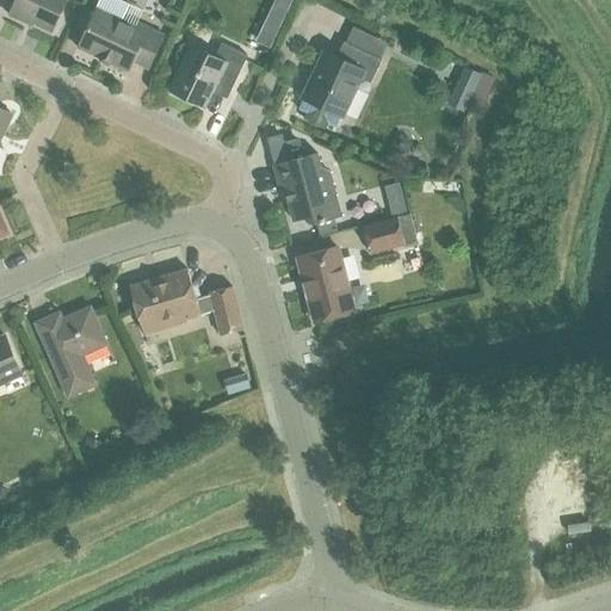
[(16,0),(10,14),(25,23),(26,19),(54,32),(68,0),(16,0)]
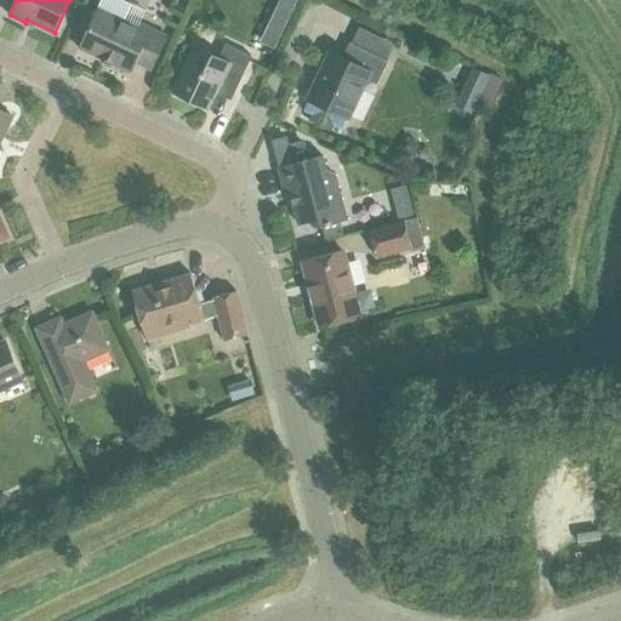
[(102,0),(97,11),(79,49),(103,60),(103,62),(112,66),(113,64),(132,73),(137,63),(153,70),(167,38),(140,24),(126,17),(132,5),(120,0),(102,0)]
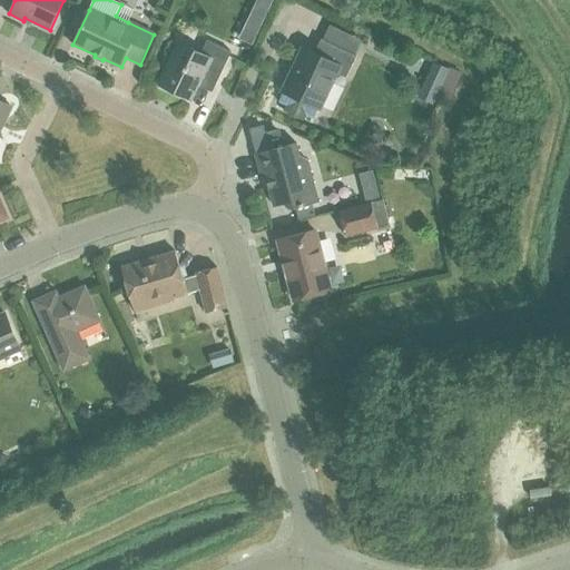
[(258,0),(254,10),(267,17),(274,0),(258,0)]
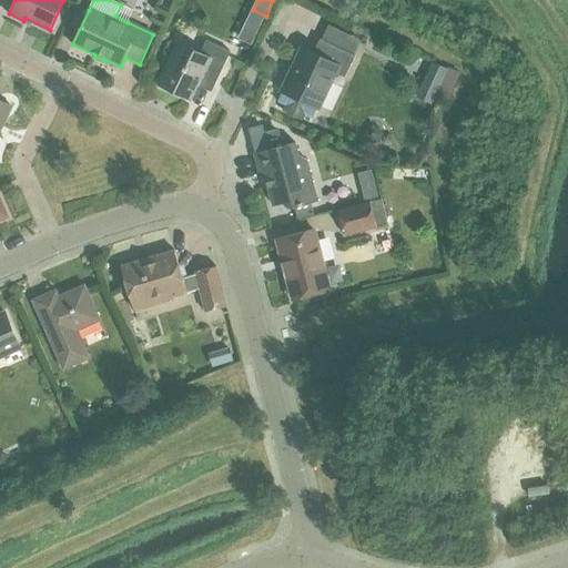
[(281,91),(283,93),(279,103),(285,107),(283,112),(304,121),(306,117),(314,120),(318,109),(320,110),(336,73),(345,78),(355,56),(321,39),(314,53),(305,49),(293,74),(290,73),(281,91)]
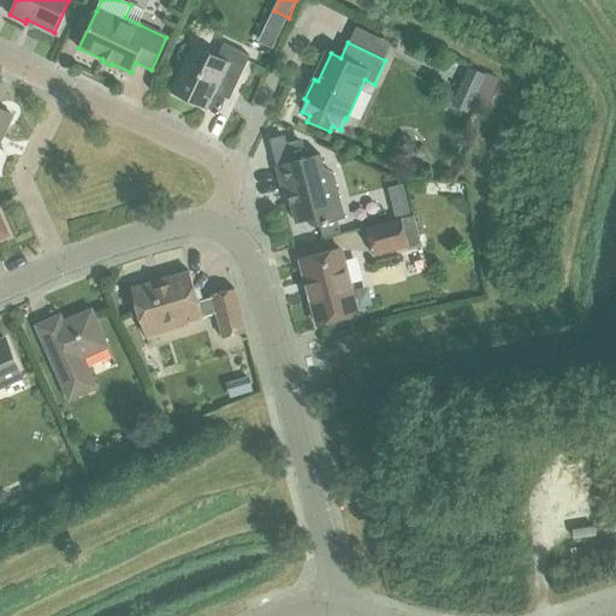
[(185,64),(172,92),(188,99),(188,100),(207,108),(219,84),(234,92),(250,57),(224,43),(218,58),(189,45),(183,46),(178,55),(181,61),(185,64)]
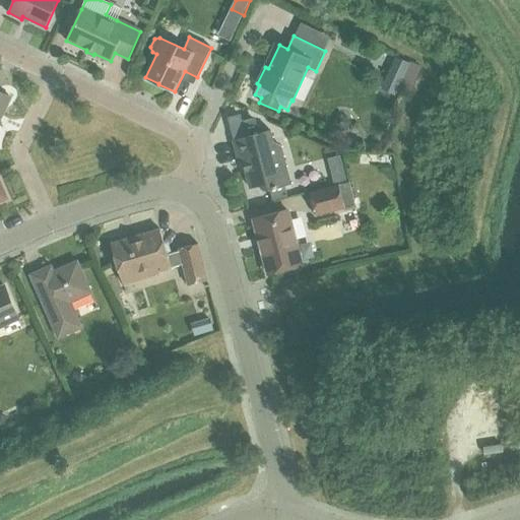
[(398,59),(383,90),(397,96),(411,65),(398,59)]
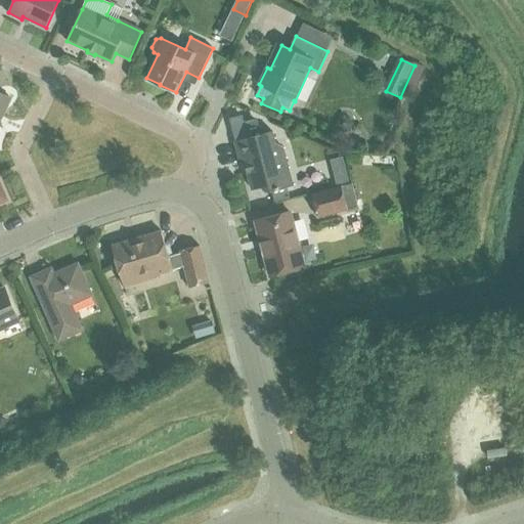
[(0,125),(1,123),(0,122),(0,116),(9,96),(0,91),(0,125)]
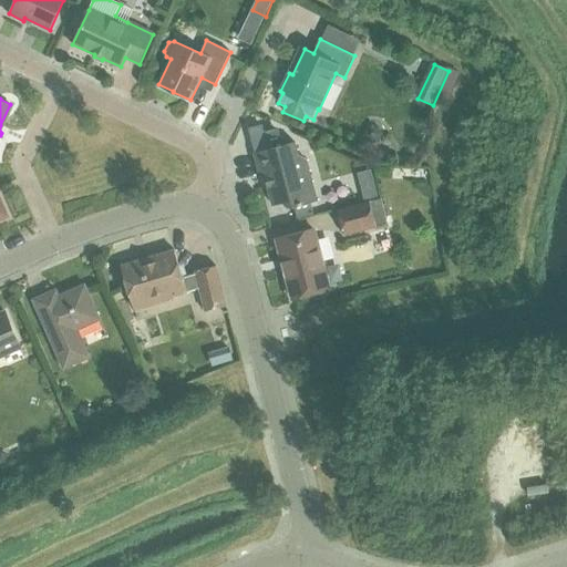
[(261,126),(250,130),(257,153),(254,153),(260,175),(266,178),(272,203),(272,202),(274,206),(282,204),(284,206),(289,209),(292,208),(318,202),(307,161),(299,155),(295,143),(286,145),(281,146),(277,131),(264,134),(261,126)]
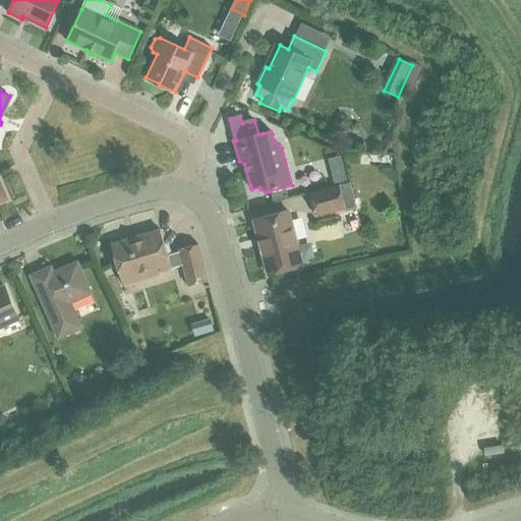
[(337,118),(334,126),(339,132),(348,131),(351,123),(345,116),(337,118)]
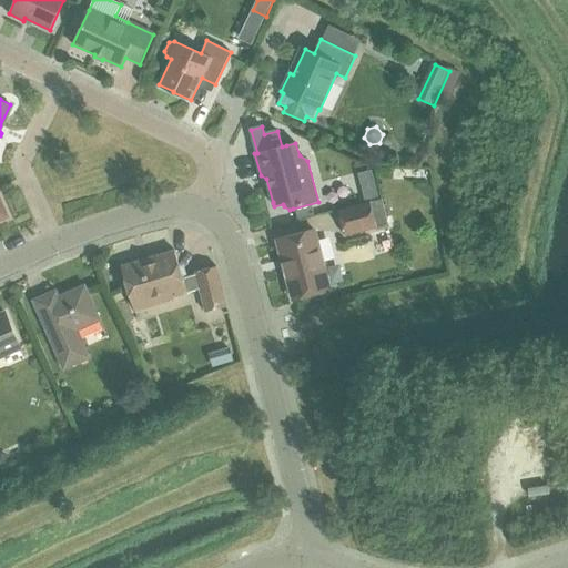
[(373,171),(359,174),(363,189),(376,185),(373,171)]
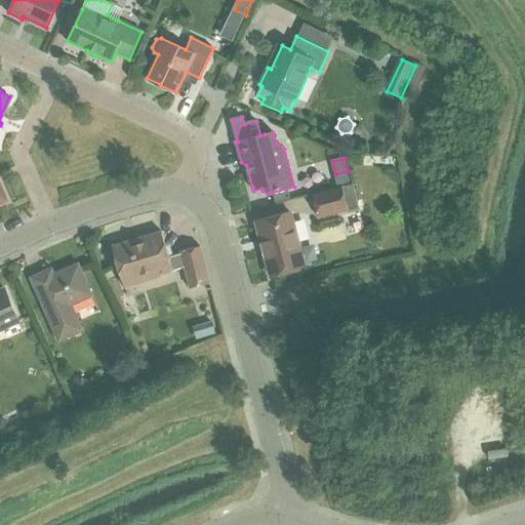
[(0,204),(8,201),(0,182),(0,204)]
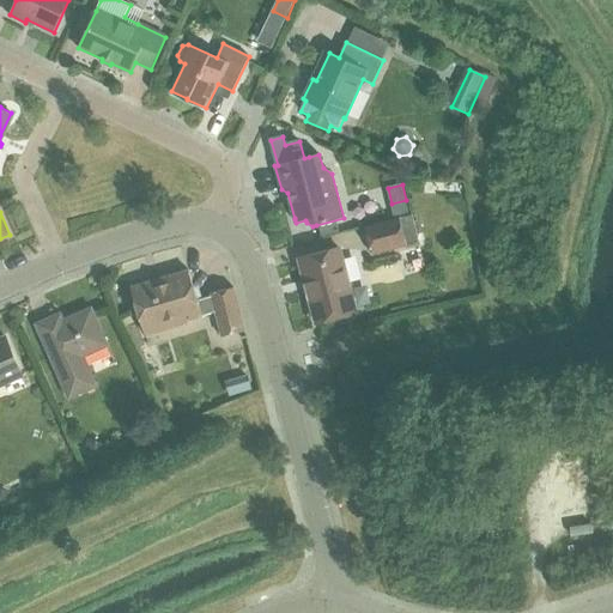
[(412,214),(365,226),(374,255),(419,243),(412,214)]
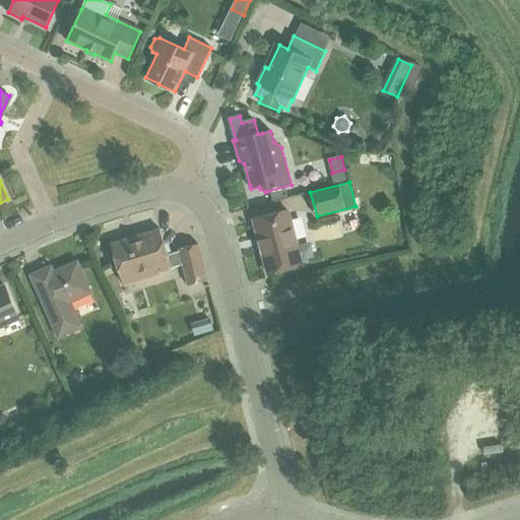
[(254,219),(268,274),(303,266),(287,210),(254,219)]
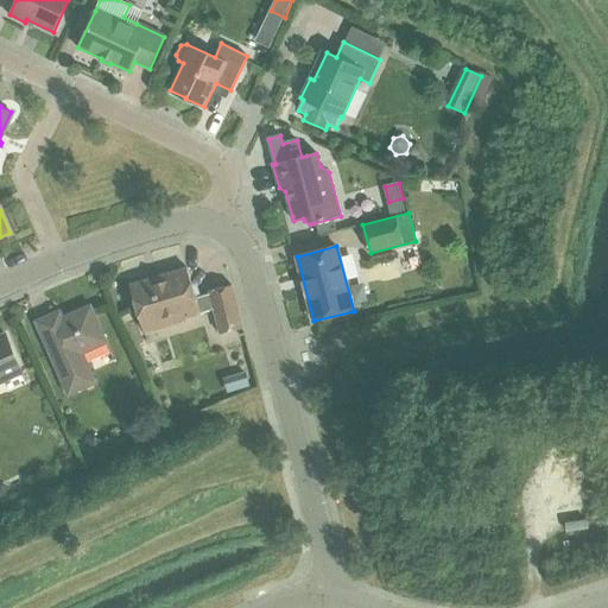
[(139,315),(141,325),(183,312),(185,318),(214,310),(220,334),(244,328),(233,285),(209,291),(209,293),(196,298),(188,267),(130,285),(134,302),(131,310),(139,315)]
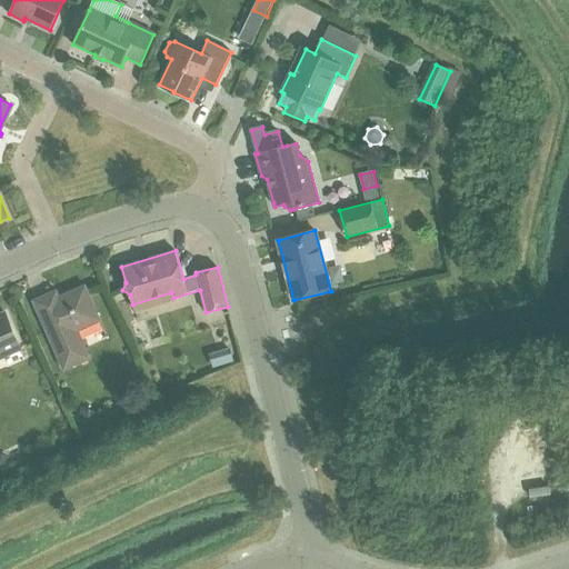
[(33,301),(65,370),(90,359),(82,341),(76,345),(70,335),(101,321),(86,286),(59,298),(57,291),(33,301)]
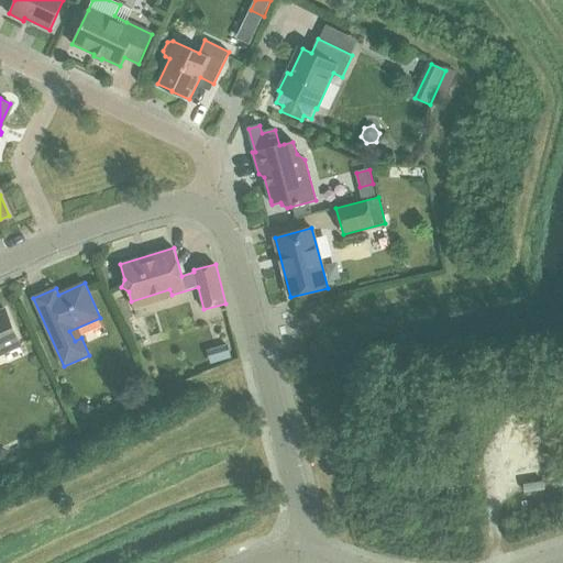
[(0,353),(21,344),(6,310),(0,312),(0,353)]
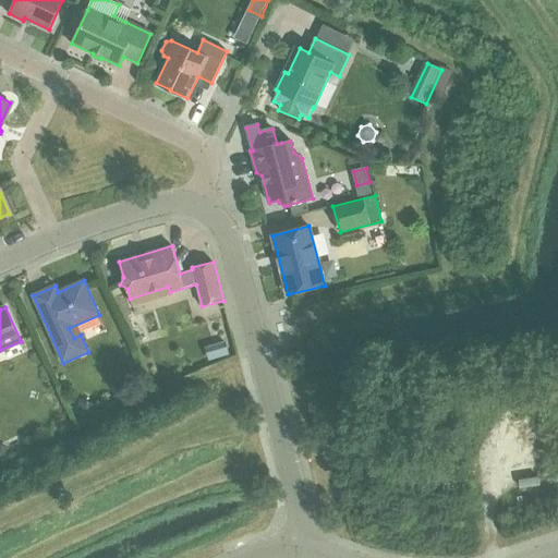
[(0,351),(0,358),(27,350),(25,342),(0,351)]
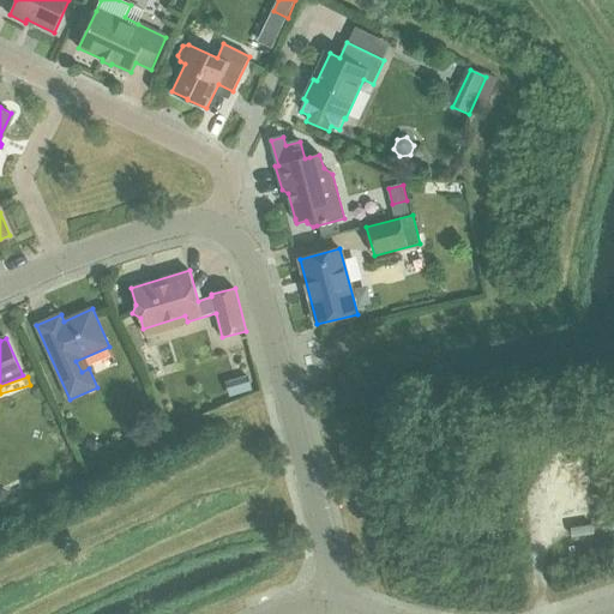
[(250,377),(226,383),(229,397),(253,391),(250,377)]
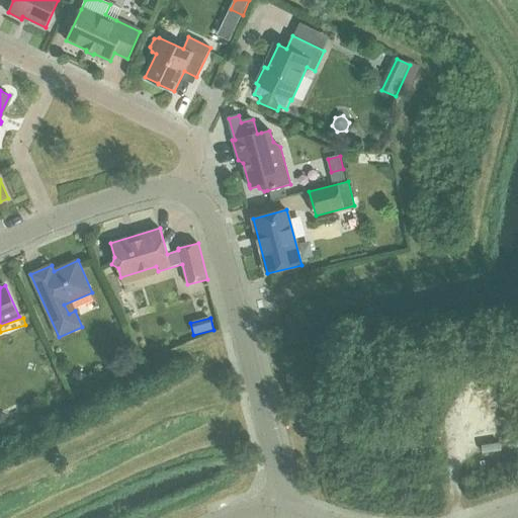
[(88,377),(76,372),(71,382),(84,387),(88,377)]
